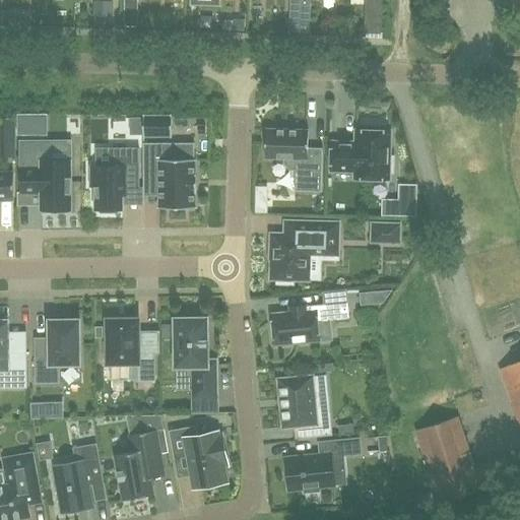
[(295,30),(308,31),(309,3),(307,3),(307,1),(304,1),(304,3),(293,2),(291,20),(295,20),(295,30)]
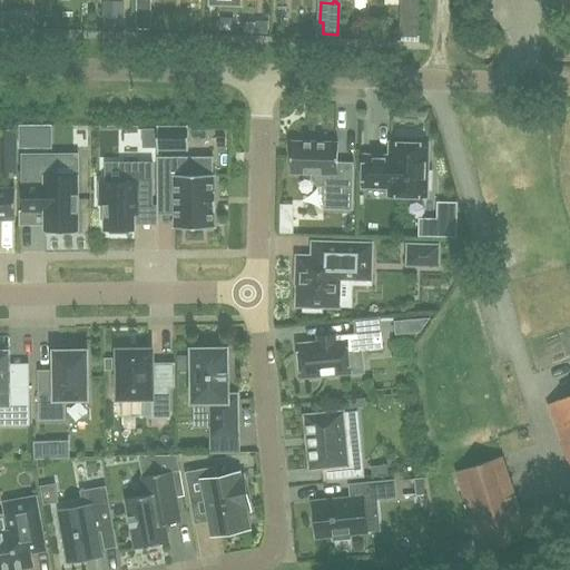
[(50,146),(50,126),(19,126),(19,146),(50,146)]
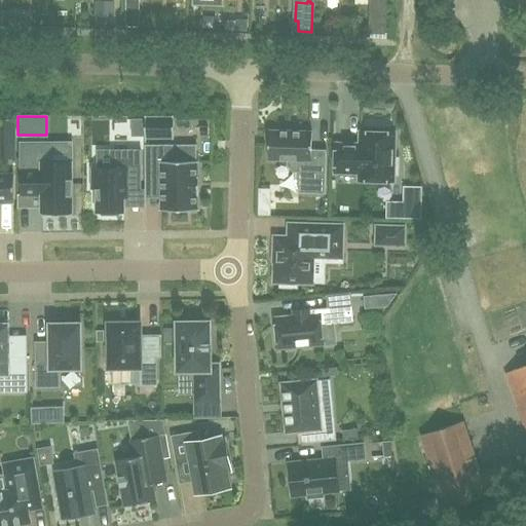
[(174,118),(145,118),(145,138),(174,138),(174,118)]
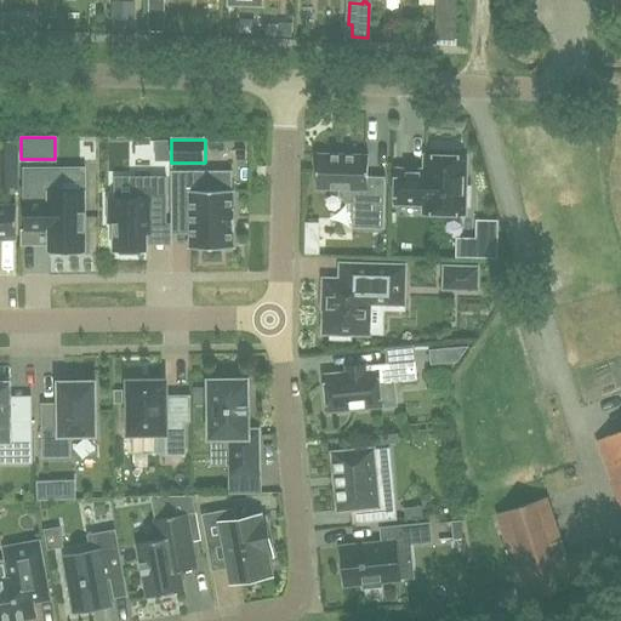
[(318,154),(317,189),(340,189),(340,195),(347,203),(353,203),(352,228),(385,228),(386,177),(377,177),(368,177),(369,155),(318,154)]
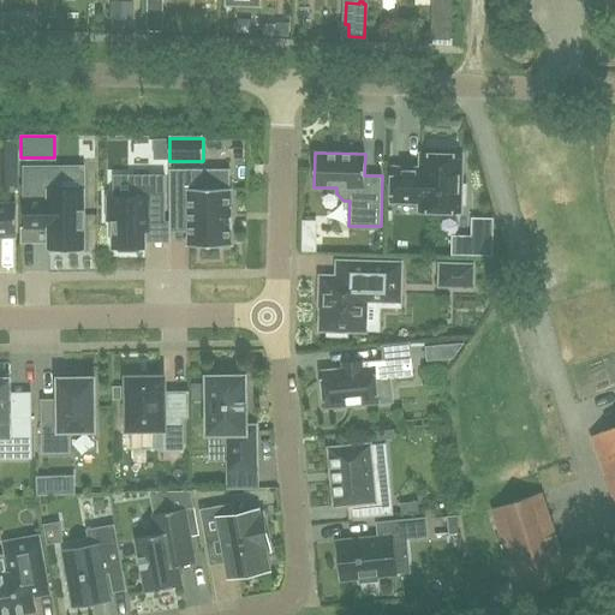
[(406,168),(393,168),(392,202),(419,202),(419,210),(460,212),(460,203),(466,203),(466,185),(460,185),(461,156),(421,155),(421,169),(406,168)]
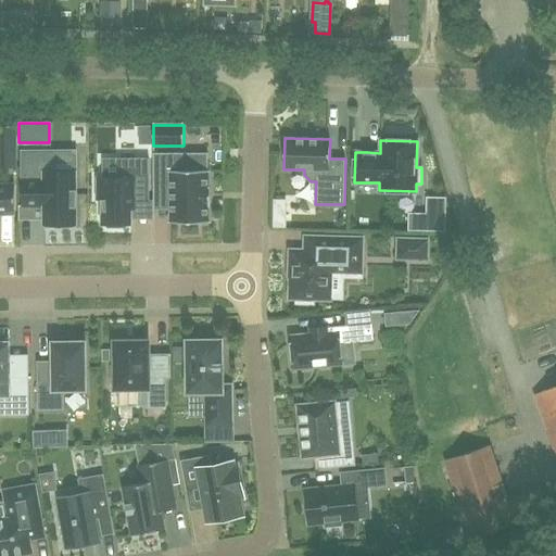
[(171,188),(172,210),(172,224),(209,223),(209,204),(211,204),(211,190),(207,190),(207,171),(189,171),(189,153),(153,154),(153,188),(162,188),(171,188)]
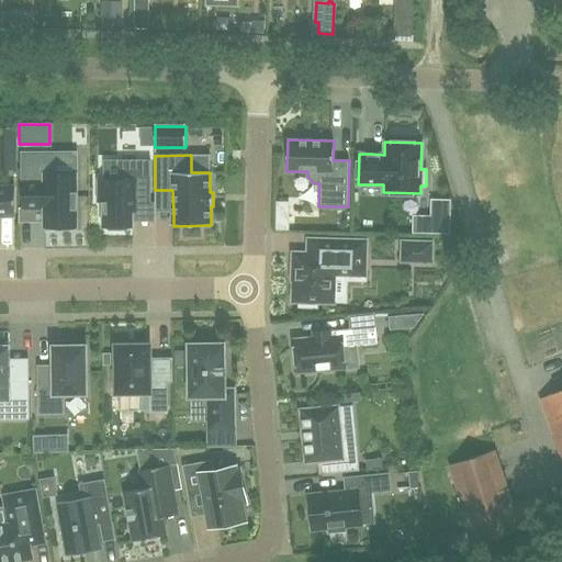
[(150,160),(122,160),(122,180),(98,180),(98,202),(103,202),(103,226),(108,226),(108,231),(127,231),(127,226),(133,226),(133,211),(138,211),(138,203),(145,203),(150,203),(150,160)]
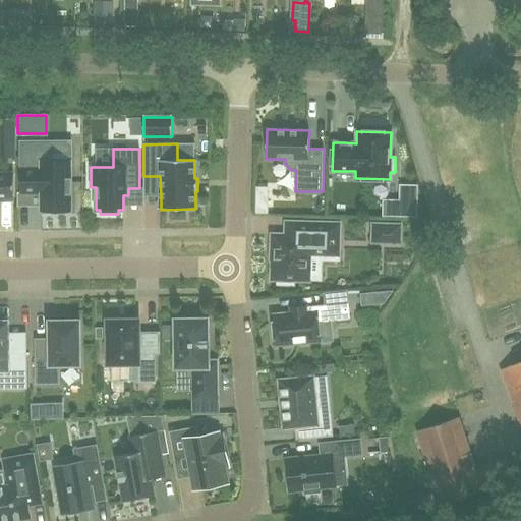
[(21,168),(21,193),(32,193),(42,193),(42,211),(70,211),(70,162),(42,162),(42,167),(21,168)]
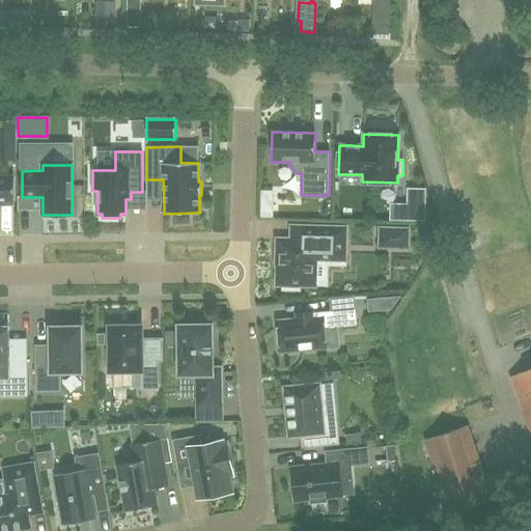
[(0,202),(3,202),(14,202),(14,176),(0,176),(0,202)]
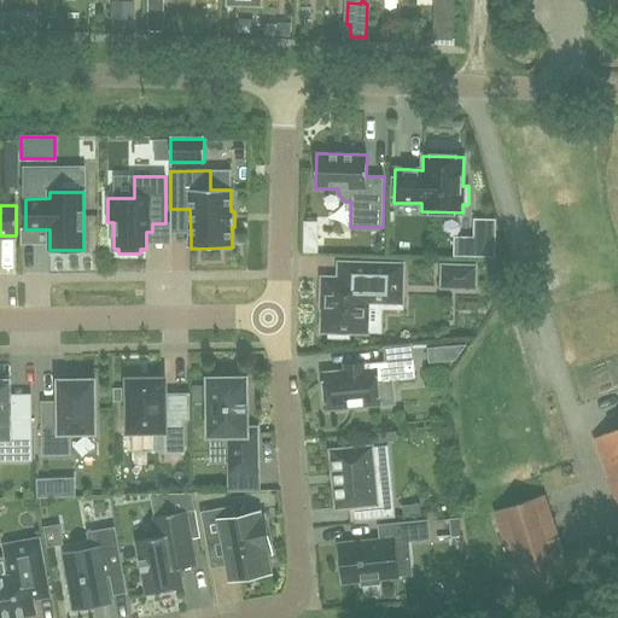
[(455,256),(494,257),(495,221),(476,221),(474,239),(455,239),(455,256)]
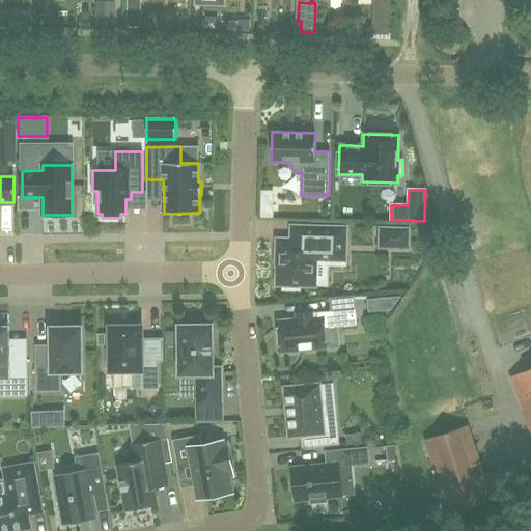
[(316,255),(344,256),(345,228),(289,227),(289,230),(289,240),(277,240),(276,285),(282,285),(282,290),(300,291),(300,286),(315,286),(316,255)]
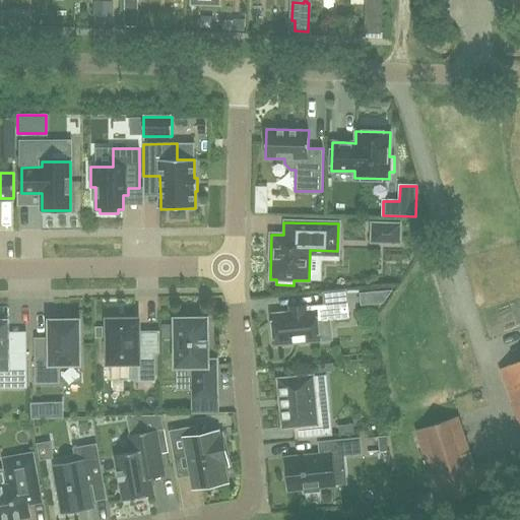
[(371,244),(400,245),(400,222),(371,222),(371,244)]
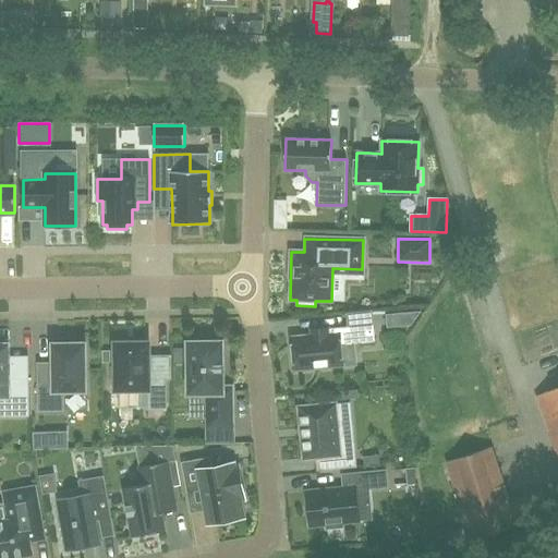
[(387,327),(409,325),(399,313),(386,315),(387,327)]
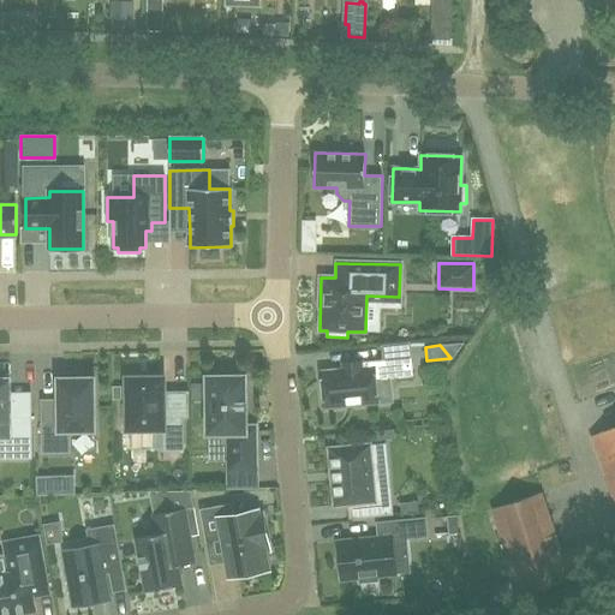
[(413,377),(412,357),(362,363),(344,364),(344,370),(322,372),(326,408),(377,402),(376,381),(413,377)]
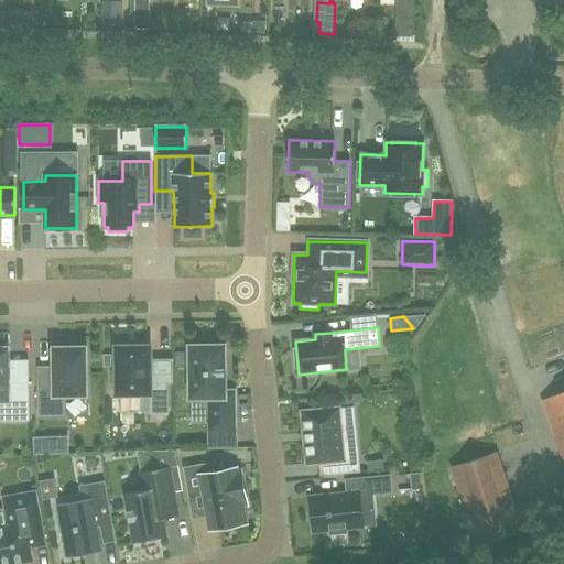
[(65,415),(65,396),(87,396),(87,347),(72,347),(72,343),(58,343),(58,347),(54,347),(54,387),(45,387),(39,387),(39,415),(65,415)]
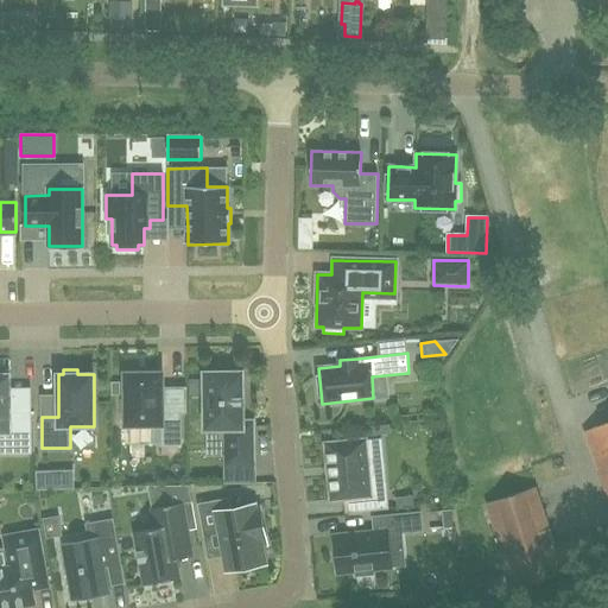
[(242,372),(204,373),(206,430),(226,429),(226,467),(253,466),(253,422),(244,422),(242,372)]
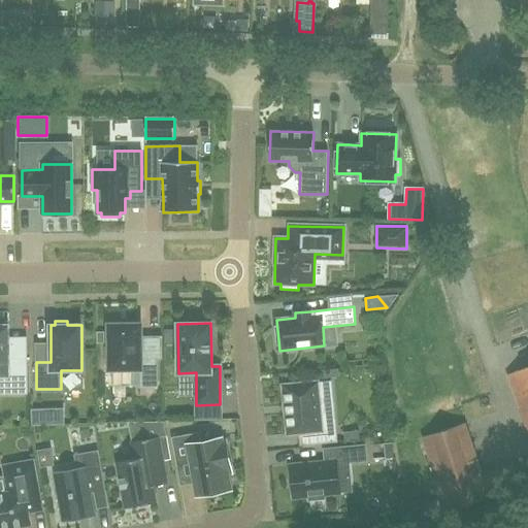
[(159,389),(158,359),(150,359),(142,359),(141,324),(109,324),(109,348),(105,348),(105,366),(109,366),(109,369),(140,369),(140,389),(159,389)]
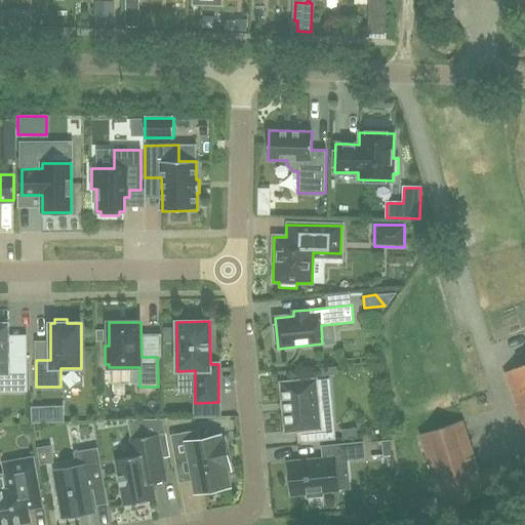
[(0,392),(28,392),(27,356),(17,356),(8,356),(8,324),(0,323),(0,392)]
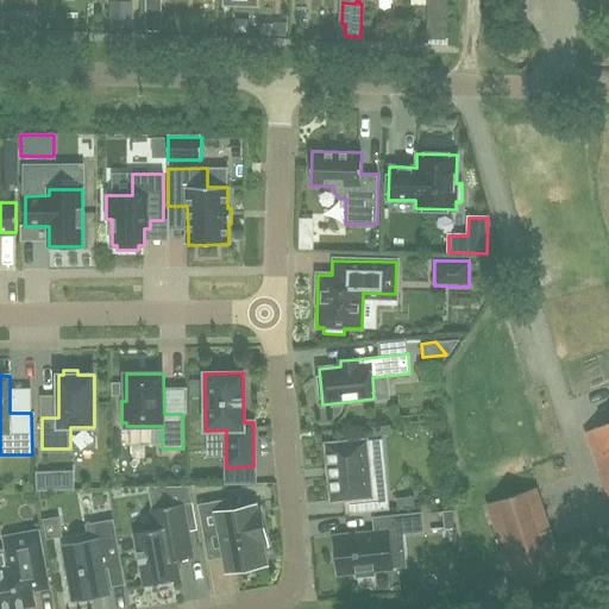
[(608,424),(585,433),(608,493),(608,424)]
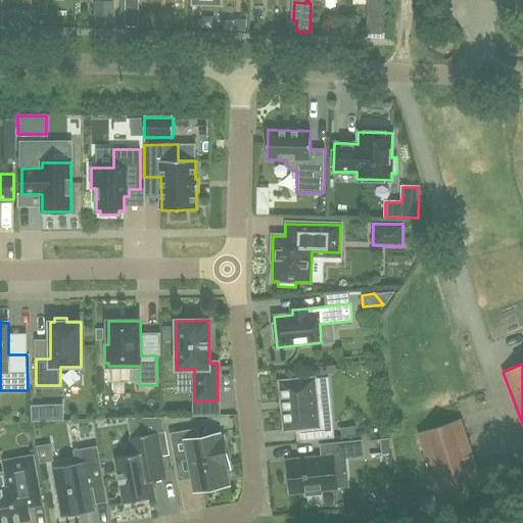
[(318,401),(315,378),(280,381),(285,430),(302,429),(303,435),(304,441),(334,438),(331,400),(318,401)]
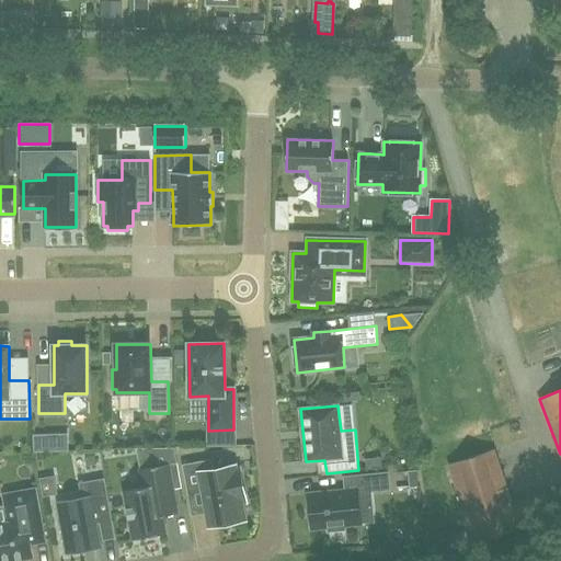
[(511,504),(496,460),(493,450),(449,465),(476,542),(552,517),(545,493),(511,504)]
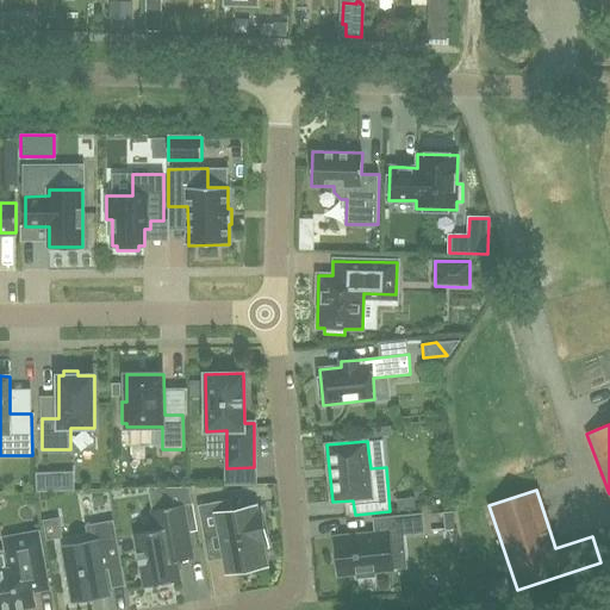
[(230,499),(198,505),(204,539),(213,536),(223,535),(230,571),(265,565),(261,546),(266,545),(260,510),(254,511),(254,509),(232,512),(230,499)]
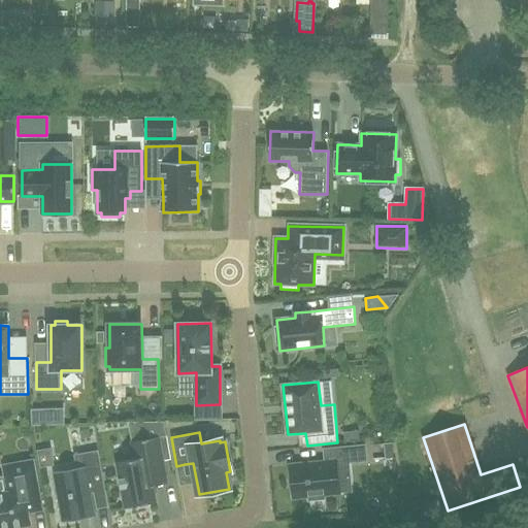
[(132,442),(135,459),(118,462),(126,507),(156,502),(153,486),(160,485),(166,484),(158,437),(132,442)]
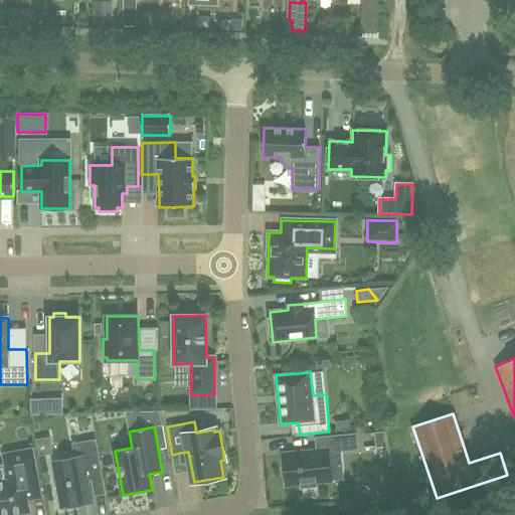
[(316,482),(331,481),(328,453),(358,450),(356,434),(316,438),(316,445),(317,451),(284,455),(287,485),(302,484),(302,488),(316,486),(316,482)]
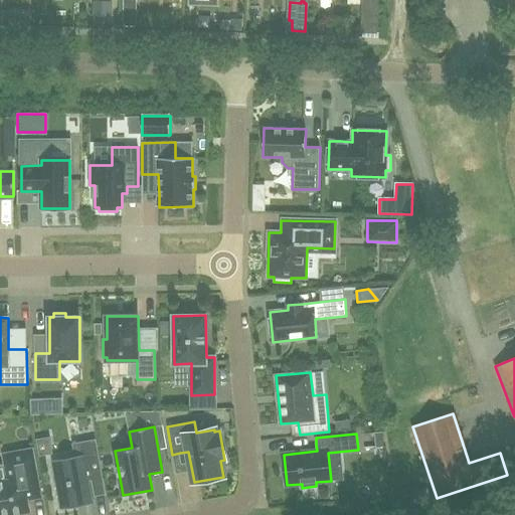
[(60,509),(62,509),(61,503),(76,501),(76,503),(93,500),(90,481),(97,480),(104,479),(97,439),(95,440),(98,455),(52,464),(58,494),(57,494),(60,509)]
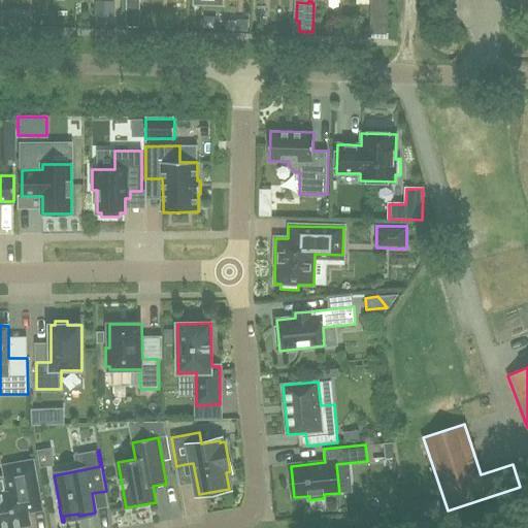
[(0,493),(0,527),(11,527),(31,525),(29,513),(36,512),(43,509),(34,460),(3,466),(8,492),(0,493)]
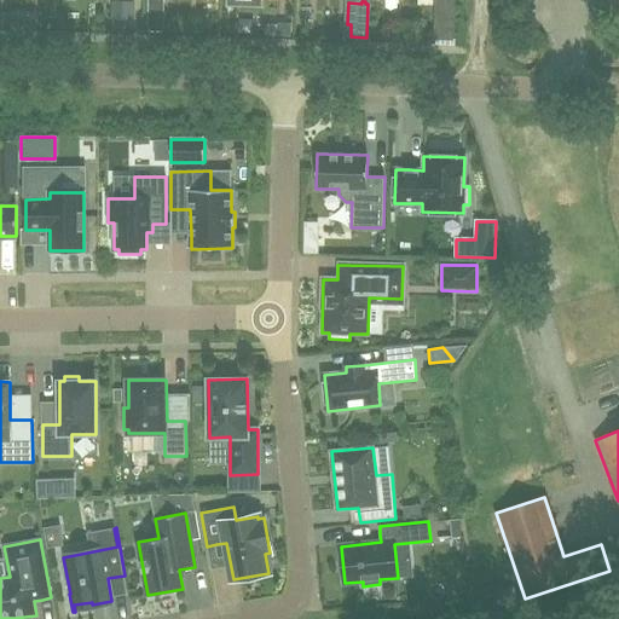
[(505,605),(520,600),(515,584),(501,589),(505,605)]
